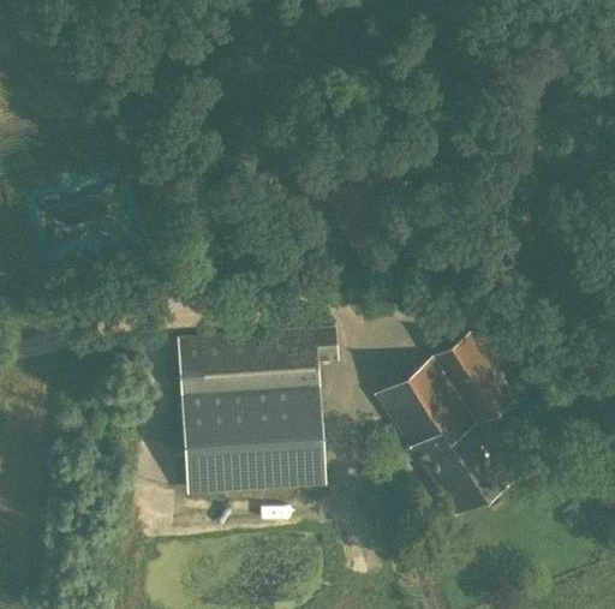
[(178,340),(185,493),(322,485),(316,365),(338,364),(335,330),(178,340)]
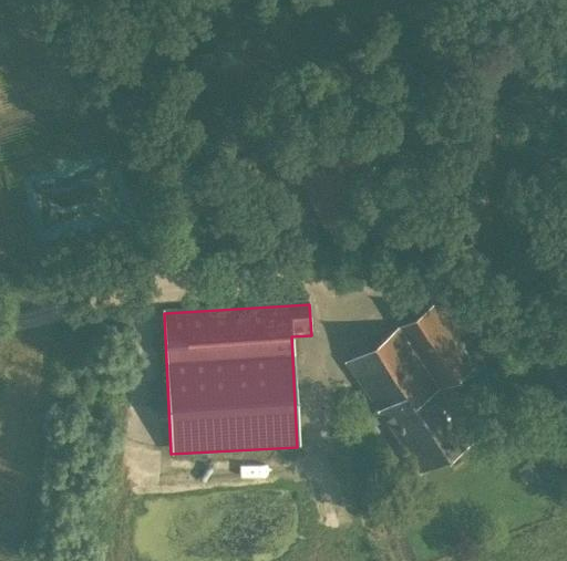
[(432,310),(346,366),(379,414),(378,415),(420,475),(474,443),(440,392),(472,371),(432,310)]
